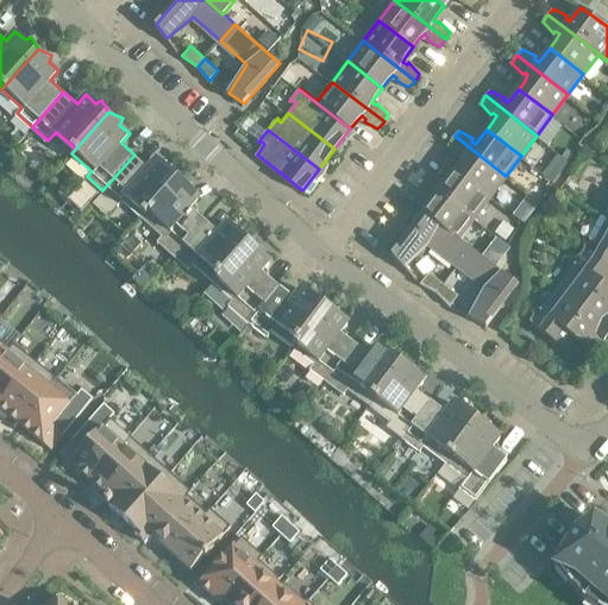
[(506,176),(455,136),(453,137),(449,145),(459,156),(462,153),(465,156),(462,163),(456,170),(490,196),(506,176)]
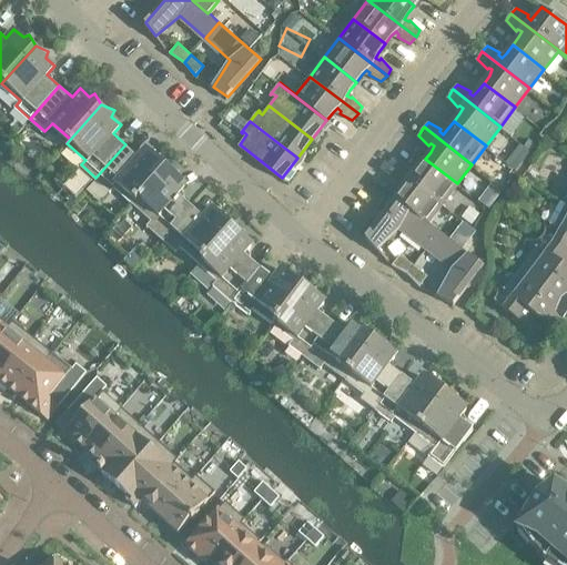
[(138,157),(125,144),(95,178),(110,191),(114,185),(133,202),(168,164),(161,152),(155,155),(145,148),(138,157)]
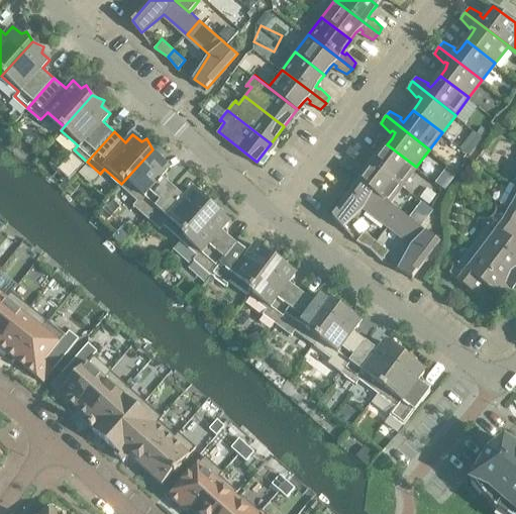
[(416,167),(387,144),(381,152),(377,157),(374,153),(375,151),(364,145),(359,149),(403,184),(416,167)]
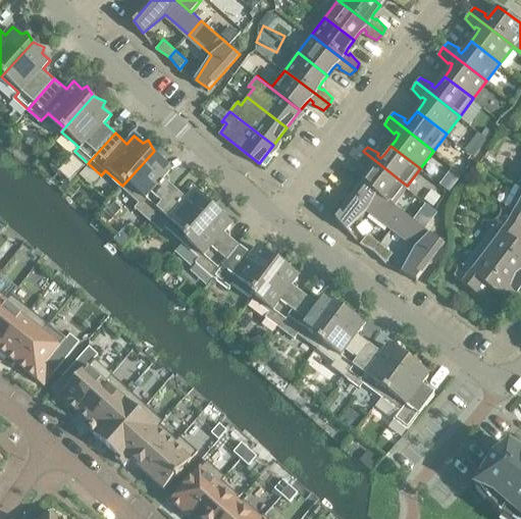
[(165,156),(154,151),(122,186),(140,201),(136,206),(149,217),(175,188),(164,177),(171,169),(163,161),(165,156)]
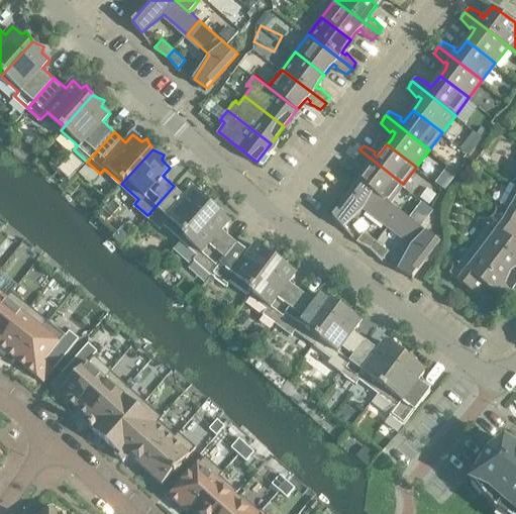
[(403,184),(359,149),(358,151),(354,158),(364,167),(365,166),(369,168),(366,173),(359,180),(389,202),(390,201),(403,184)]
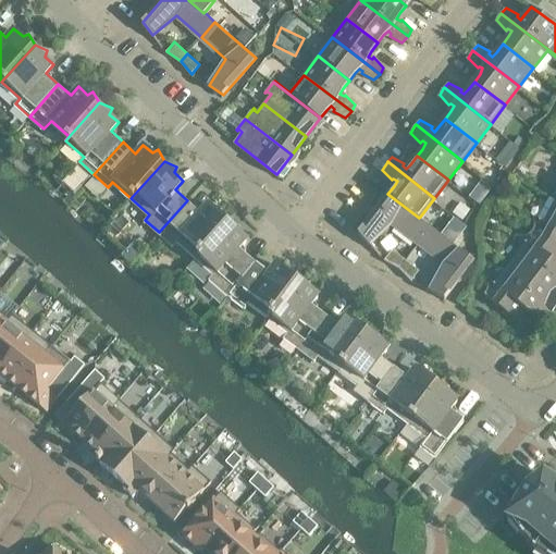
[(529,165),(521,162),(516,173),(523,177),(529,165)]
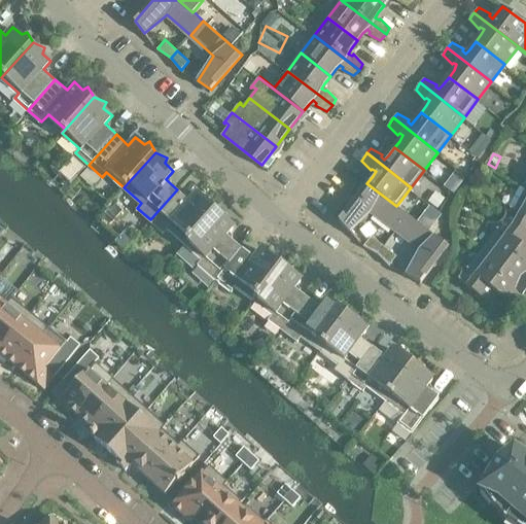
[(396,206),(366,183),(340,219),(350,231),(372,210),(395,230),(408,213),(397,205),(396,206)]
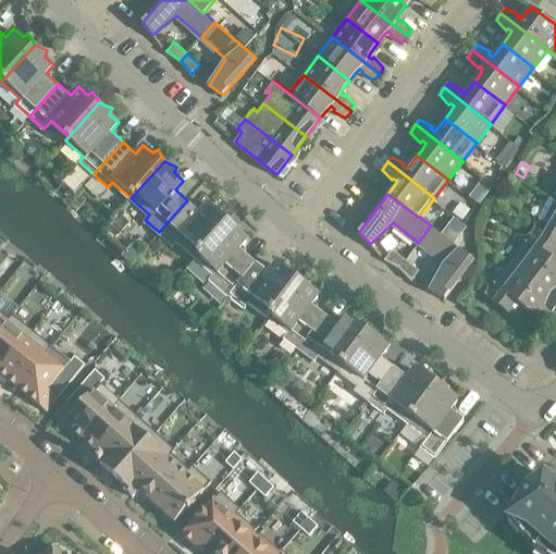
[(555,198),(552,196),(543,212),(541,210),(535,210),(532,212),(535,218),(534,226),(533,230),(555,243),(555,198)]
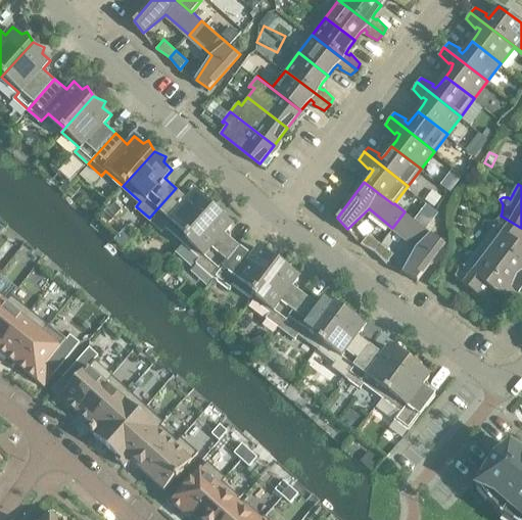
[(188,198),(176,188),(149,218),(162,230),(167,226),(184,241),(215,206),(208,195),(203,198),(195,190),(188,198)]
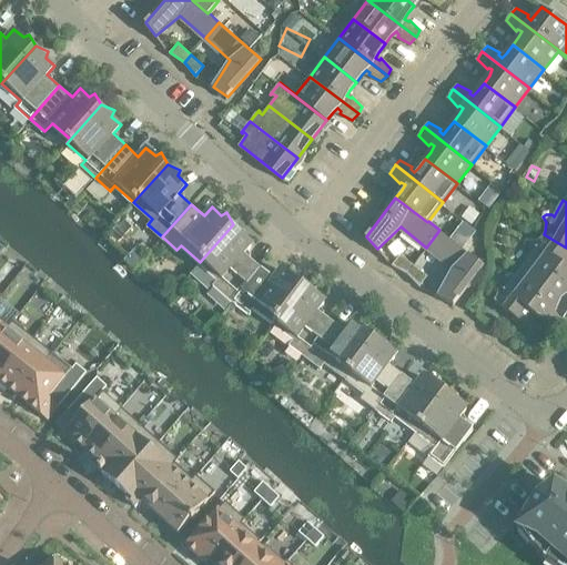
[(245,229),(233,224),(200,262),(218,279),(213,283),(233,301),(261,266),(244,252),(253,243),(243,235),(245,229)]
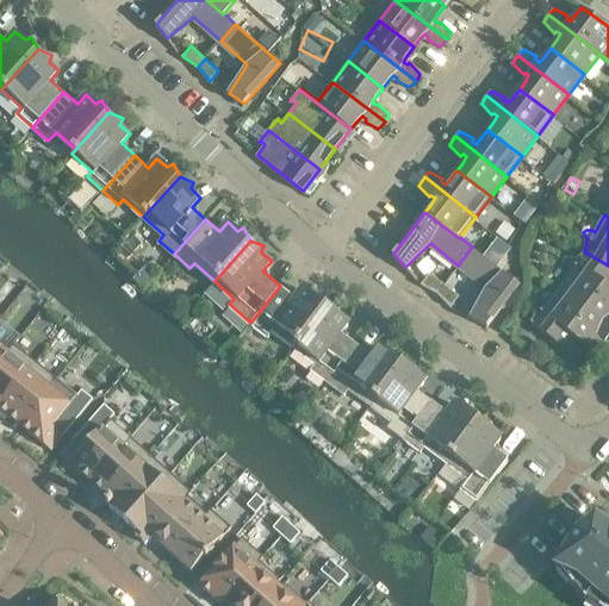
[(520,283),(472,247),(458,266),(488,287),(471,317),(488,325),(520,283)]
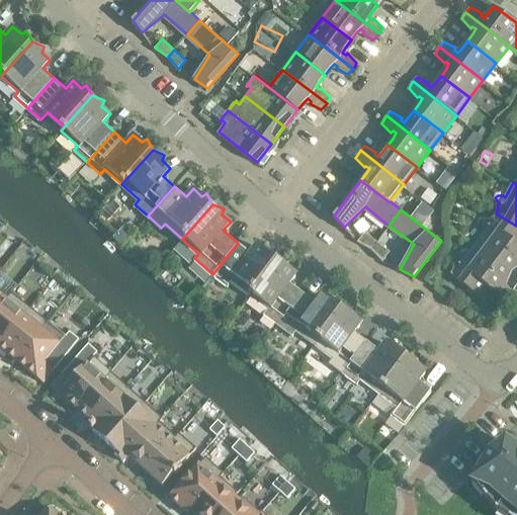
[(516,226),(496,213),(494,215),(488,219),(481,218),(481,222),(483,227),(485,228),(474,243),(516,274),(516,226)]
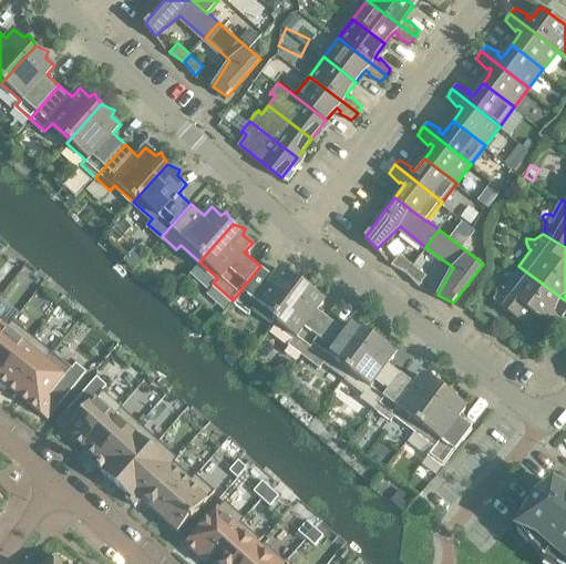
[(407,272),(413,264),(400,254),(392,264),(407,272)]
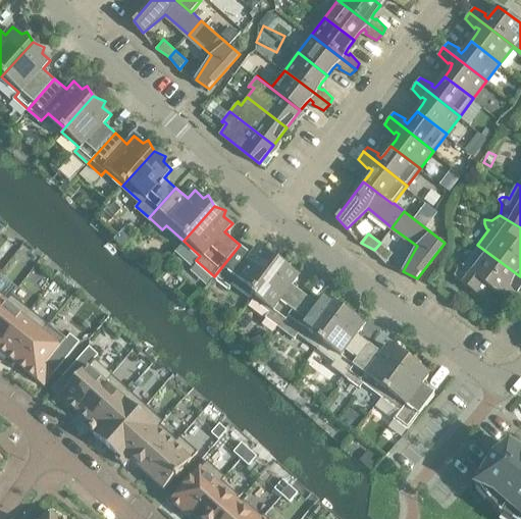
[(374,250),(385,262),(393,252),(380,243),(374,250)]
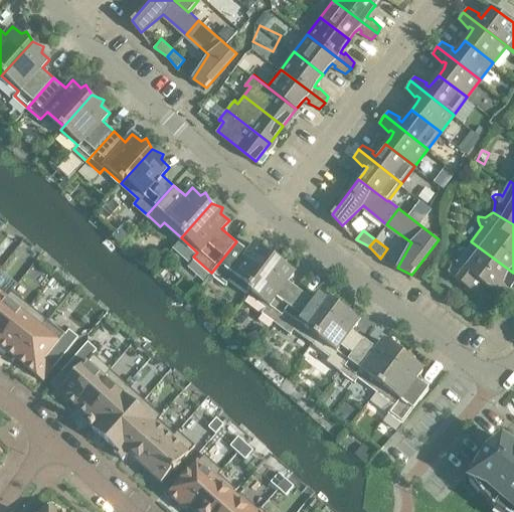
[(248,250),(236,241),(211,273),(226,284),(230,279),(247,293),(276,256),(269,245),(264,248),(254,242),(248,250)]
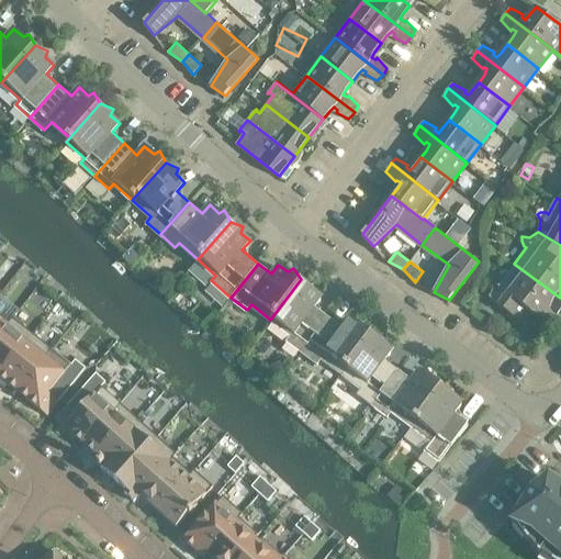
[(560,298),(514,264),(503,278),(501,277),(495,276),(491,277),(493,283),(492,291),(489,295),(519,319),(528,308),(531,310),(553,317),(560,308),(560,298)]
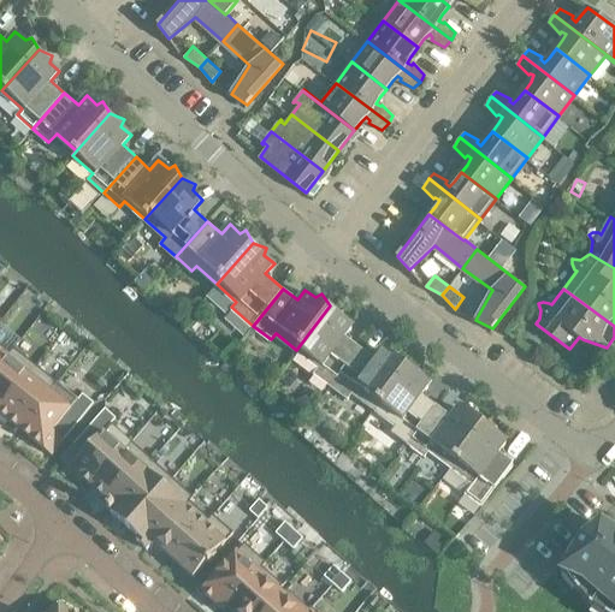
[(344,310),(330,306),(296,350),(318,366),(314,372),(331,385),(360,346),(346,336),(353,325),(342,318),(344,310)]
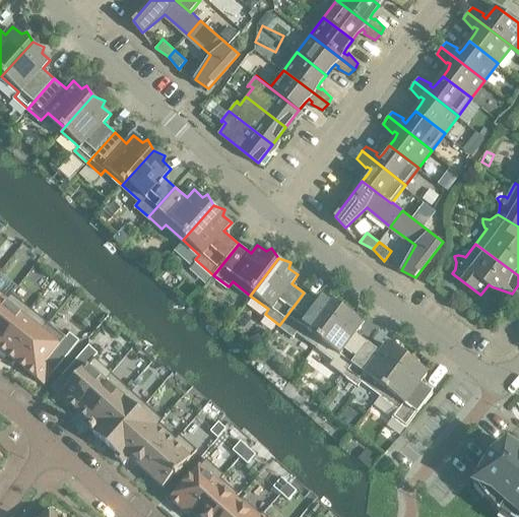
[(0,307),(12,293),(12,292),(9,296),(0,287),(0,307)]
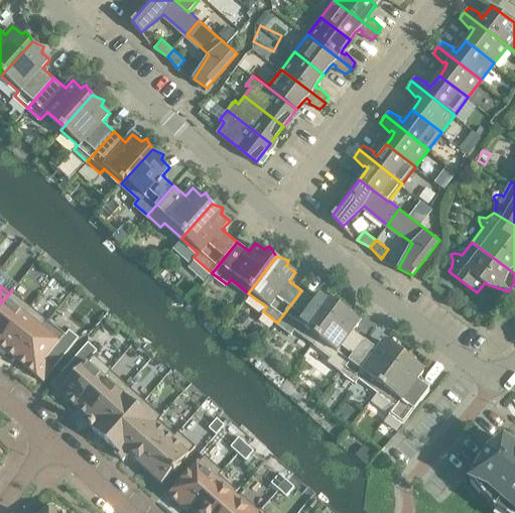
[(0,342),(30,304),(12,290),(0,304),(0,342)]
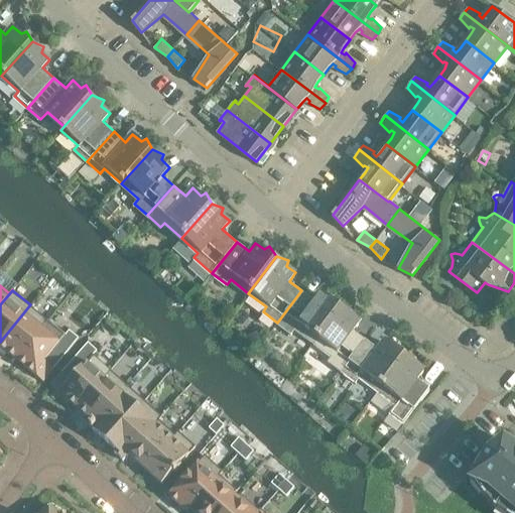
[(313,299),(301,290),(277,323),(291,333),(294,329),(312,342),(341,304),(334,294),(329,297),(319,291),(313,299)]
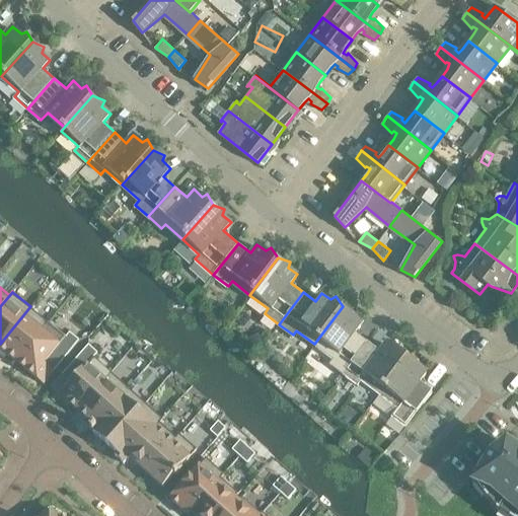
[(0,347),(16,360),(48,320),(30,306),(0,344),(0,347)]
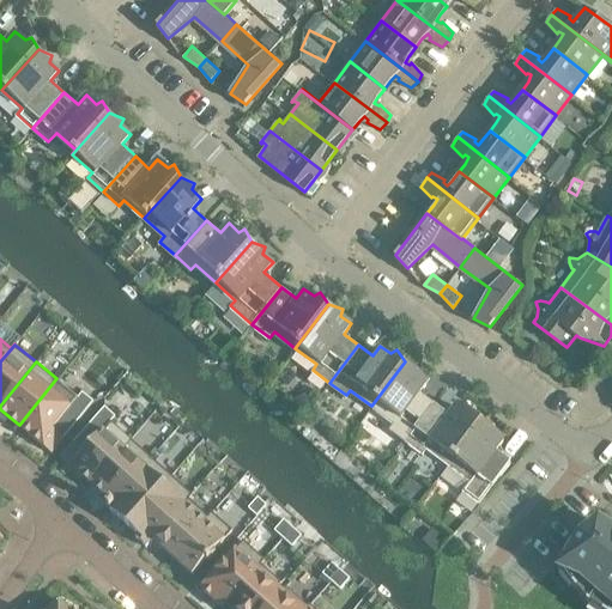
[(419,366),(405,361),(371,406),(393,421),(389,427),(406,440),(435,402),(419,391),(428,381),(417,373),(419,366)]
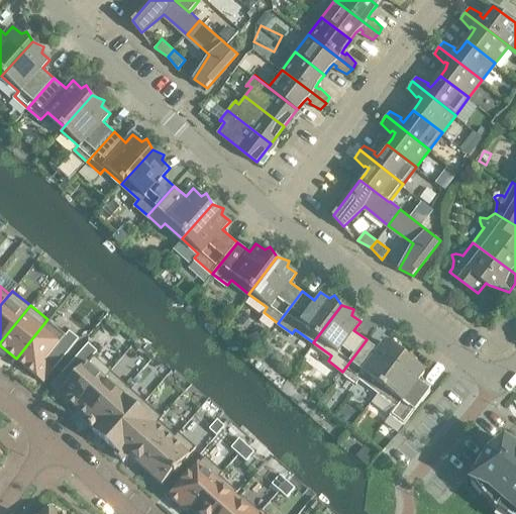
[(55,348),(60,341),(65,335),(66,333),(47,319),(16,358),(34,373),(43,381),(54,368),(44,361),(49,354),(55,348)]
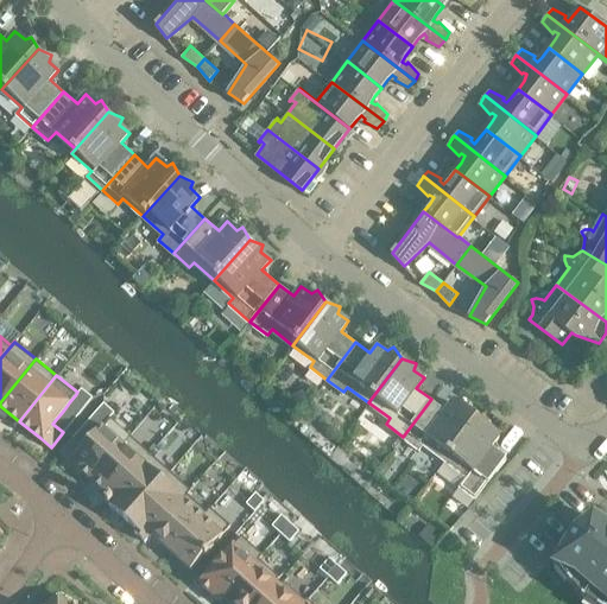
[(81,387),(77,392),(76,394),(87,402),(93,396),(81,387)]
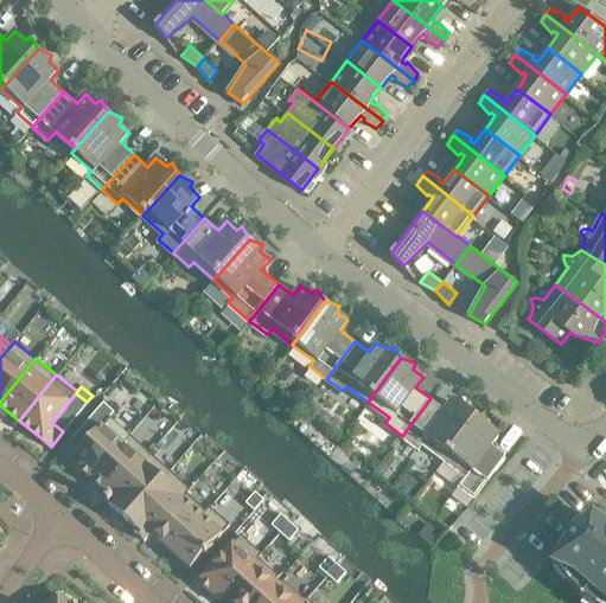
[(81,410),(87,402),(76,393),(70,401),(81,410)]
